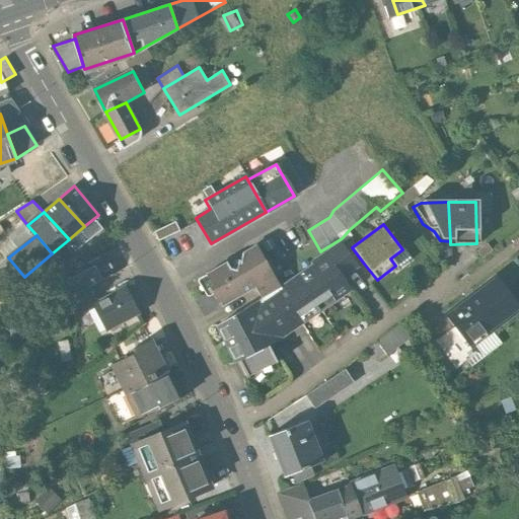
[(324,260),(340,279),(364,264),(352,247),(347,239),(324,260)]
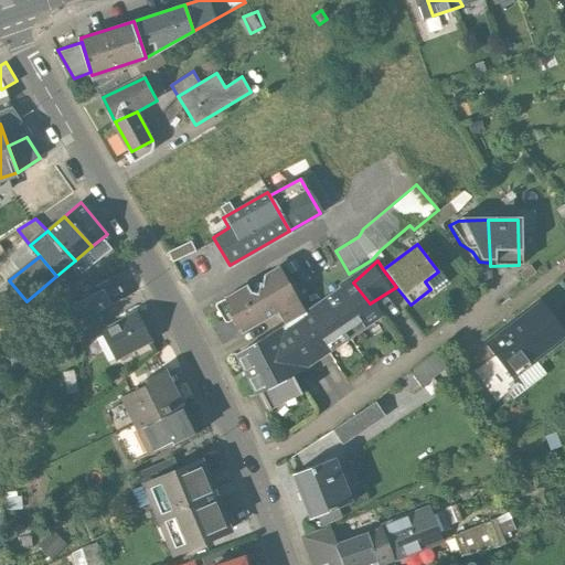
[(246,286),(221,300),(241,332),(277,312),(285,324),(304,315),(278,268),(265,275),(260,283),(259,294),(251,292),(246,286)]
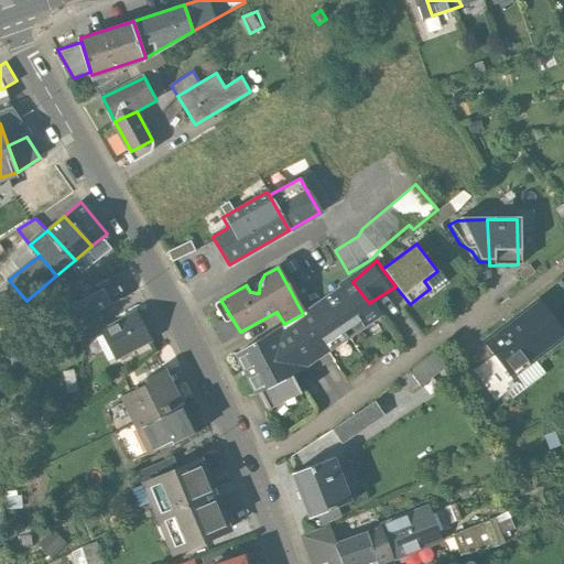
[(0,322),(26,301),(9,280),(7,278),(0,283),(0,322)]
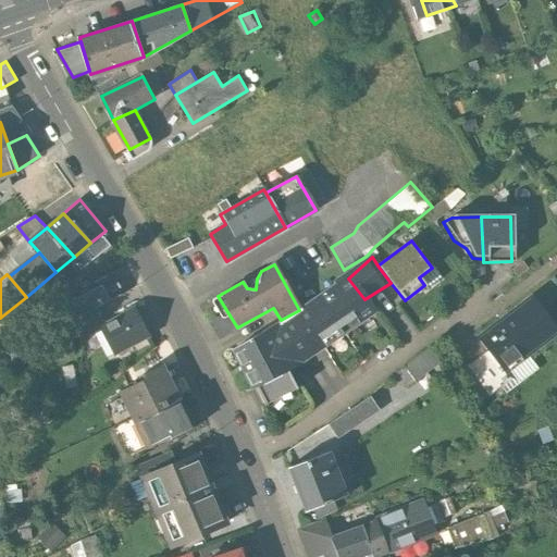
[(348,279),(320,298),(341,336),(374,311),(364,299),(348,279)]
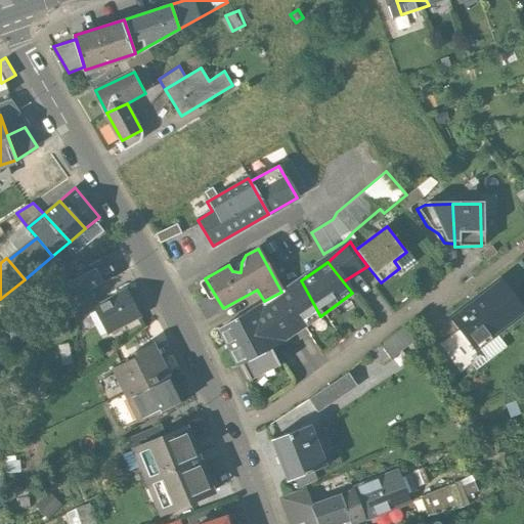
[(523,312),(498,279),(450,317),(459,329),(475,350),(523,312)]
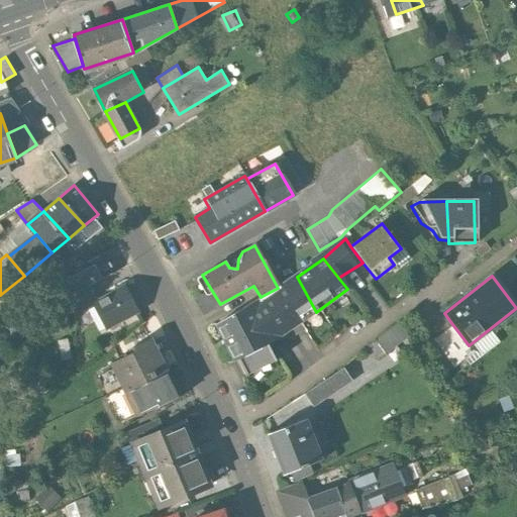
[(261,297),(245,306),(268,343),(316,312),(297,277),(278,288),(261,297)]
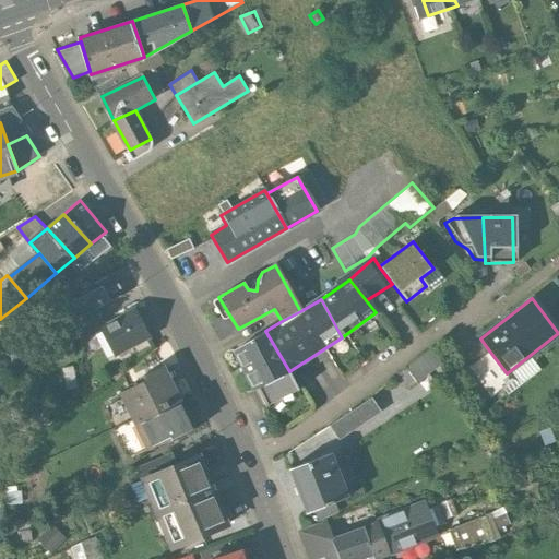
[(98,308),(78,319),(80,342),(102,331),(99,328),(106,323),(98,308)]
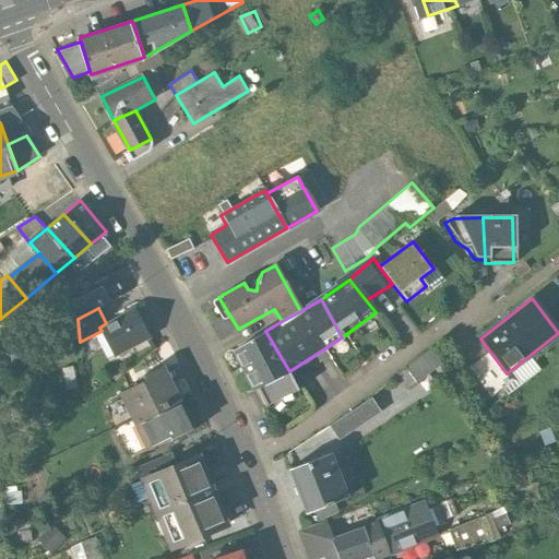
[(149,339),(133,309),(106,323),(99,328),(102,331),(115,356),(149,339)]
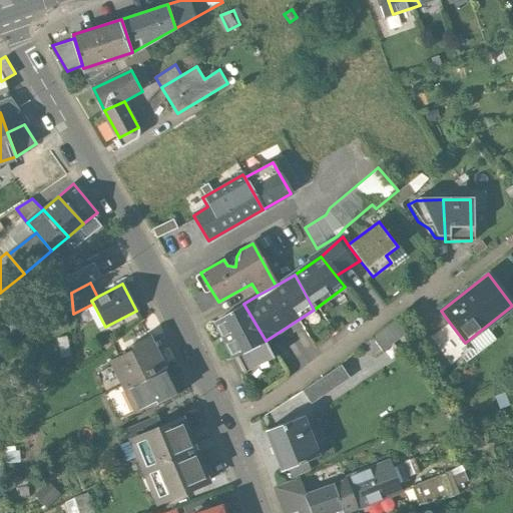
[(233,357),(266,341),(243,304),(215,322),(233,357)]
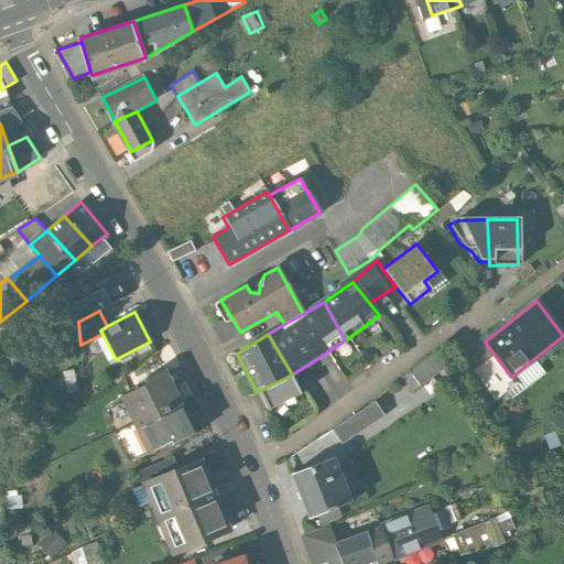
[(410,369),(422,384),(446,366),(435,350),(410,369)]
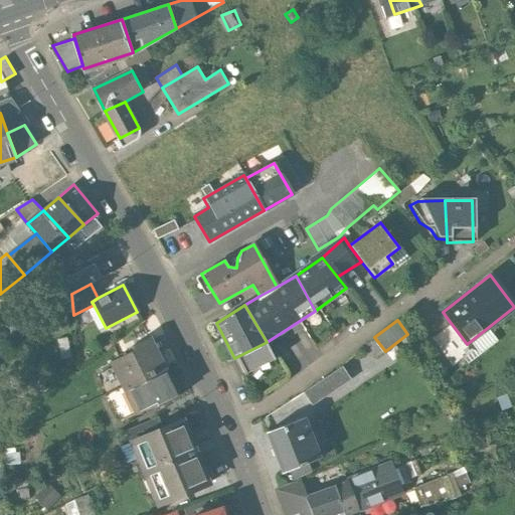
[(467,344),(451,323),(431,339),(452,366),(472,350),(467,344)]
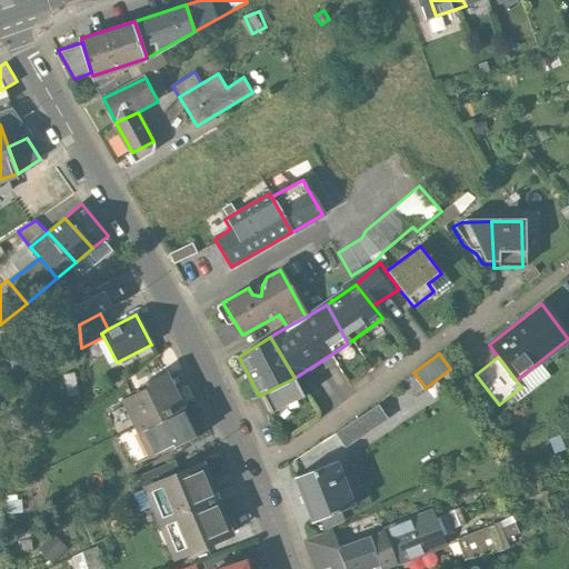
[(186,401),(169,368),(150,377),(153,383),(126,398),(139,425),(186,401)]
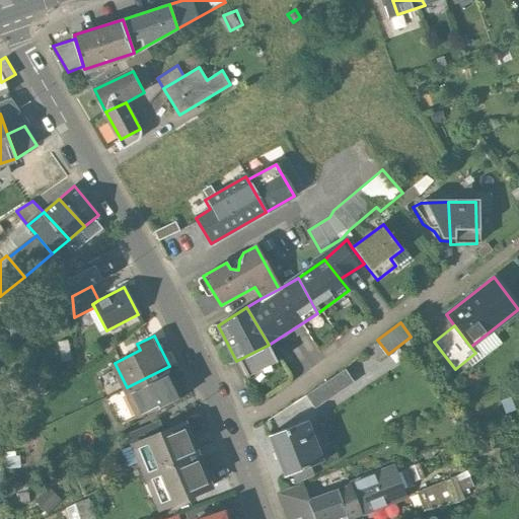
[(183,395),(169,366),(127,387),(140,414),(157,405),(158,408),(183,395)]
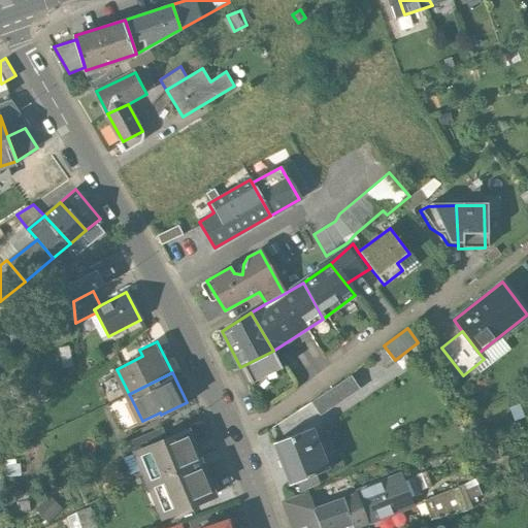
[(351,376),(312,402),(320,414),(358,388),(351,376)]
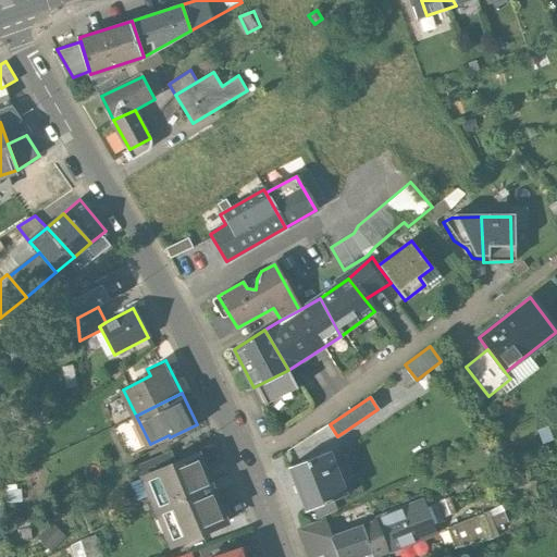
[(548,425),(539,429),(543,441),(553,437),(548,425)]
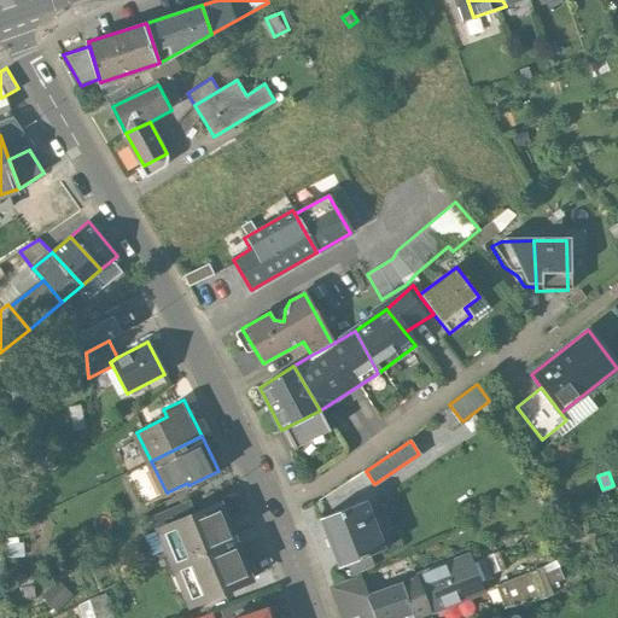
[(152,518),(157,530),(192,514),(187,502),(152,518)]
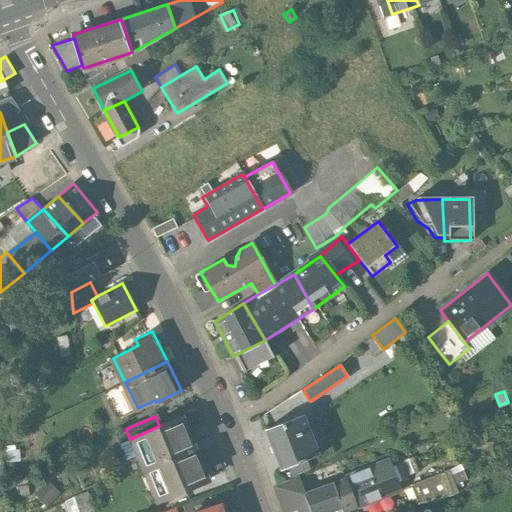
[(159,426),(130,439),(157,502),(210,479),(182,416),(159,426)]
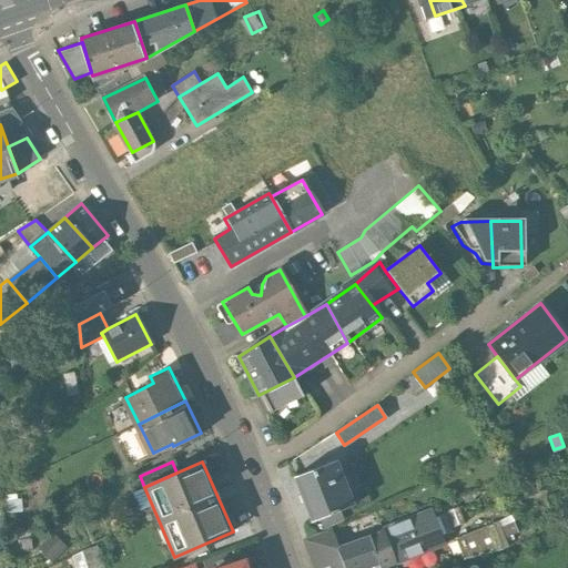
[(355,505),(338,462),(297,478),(313,520),(355,505)]
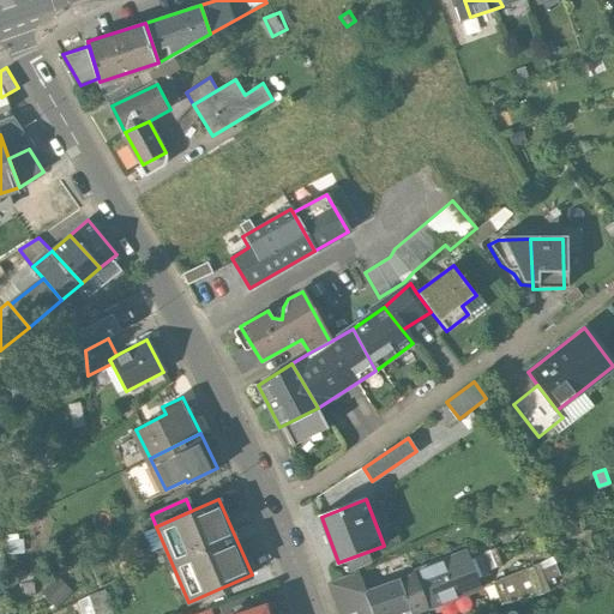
[(464,552),(396,577),(408,609),(409,613),(411,613),(479,589),(464,552)]
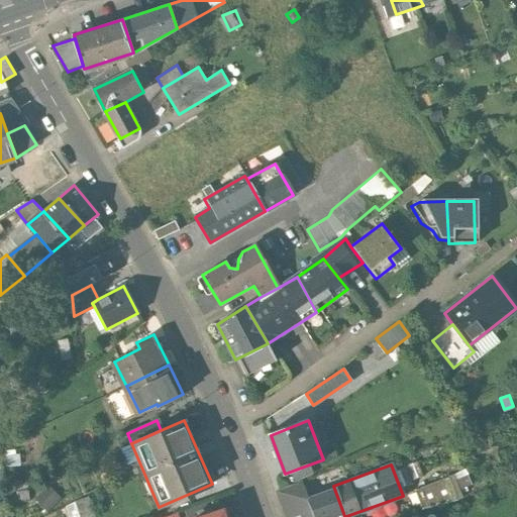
[(470,484),(464,473),(449,479),(454,490),(470,484)]
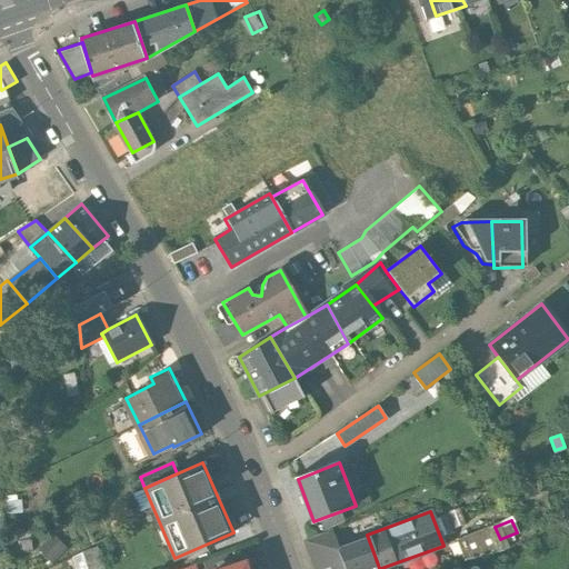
[(302,541),(312,568),(342,568),(335,547),(329,531),(302,541)]
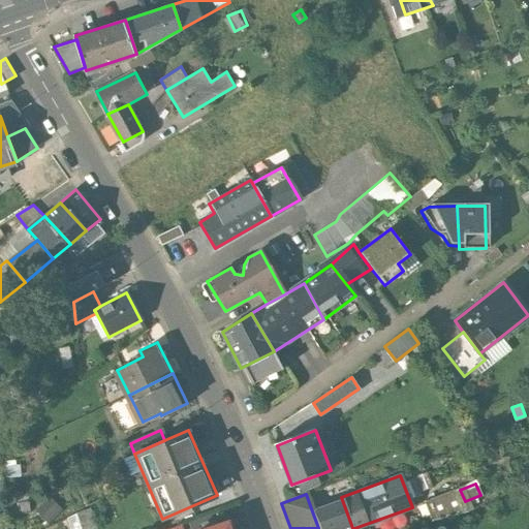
[(318,528),(339,528),(351,525),(341,497),(311,508),(318,528)]
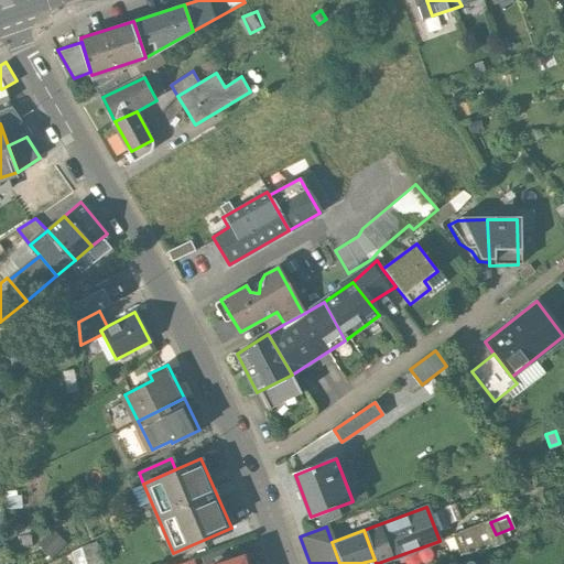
[(54,531),(41,543),(53,556),(66,544),(54,531)]
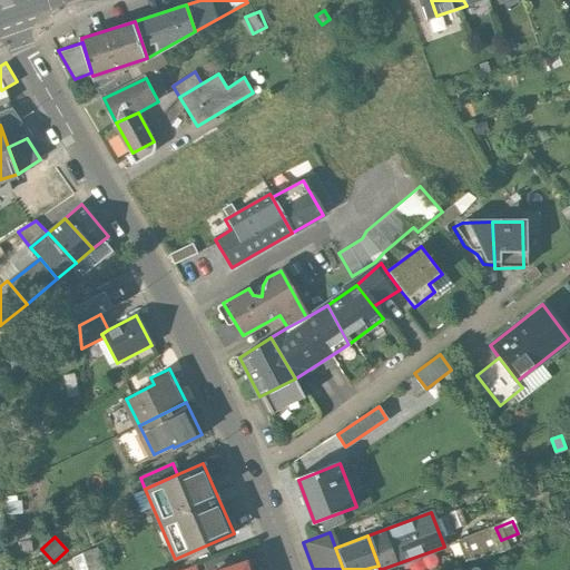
[(481,538),(453,546),(458,562),(501,550),(497,537),(482,540),(481,538)]
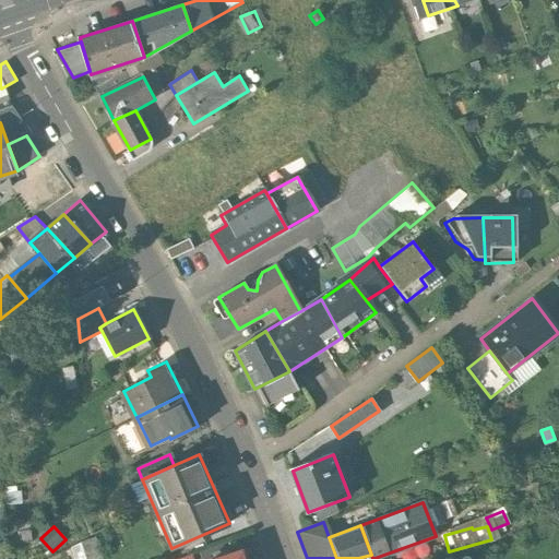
[(96,537),(82,542),(73,547),(76,558),(103,558),(104,558),(96,537)]
